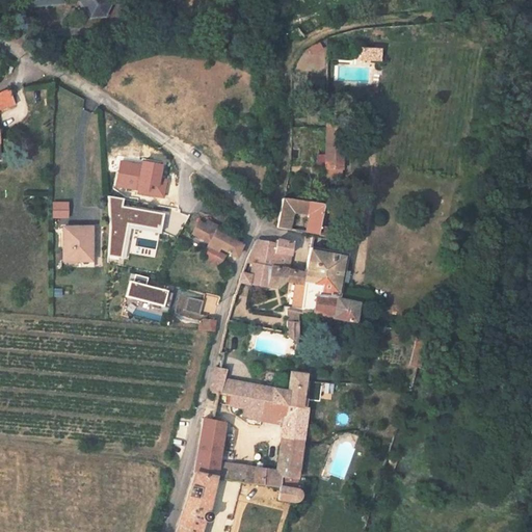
[(64,5),(64,0),(76,0),(76,2),(89,17),(100,21),(111,12),(109,0),(31,0),(34,11),(64,5)]
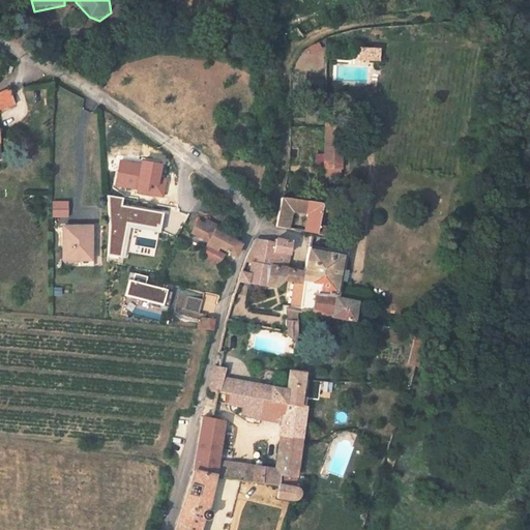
[(319,51),(332,45),(330,37),(316,43),(319,51)]
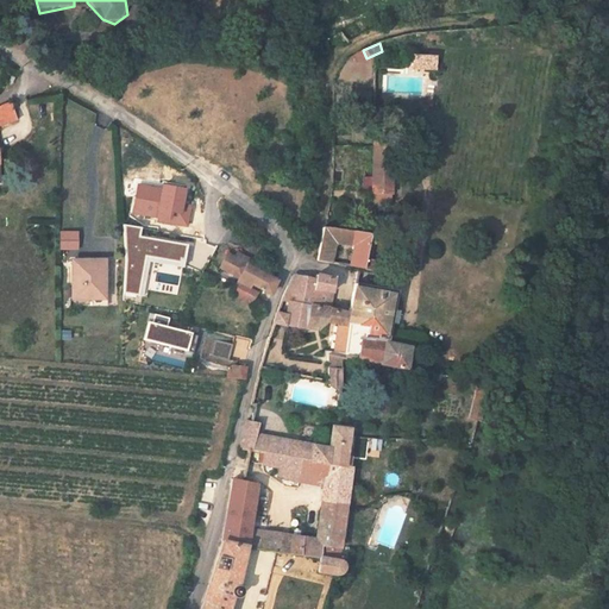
[(433,69),(433,54),(409,54),(409,69),(433,69)]
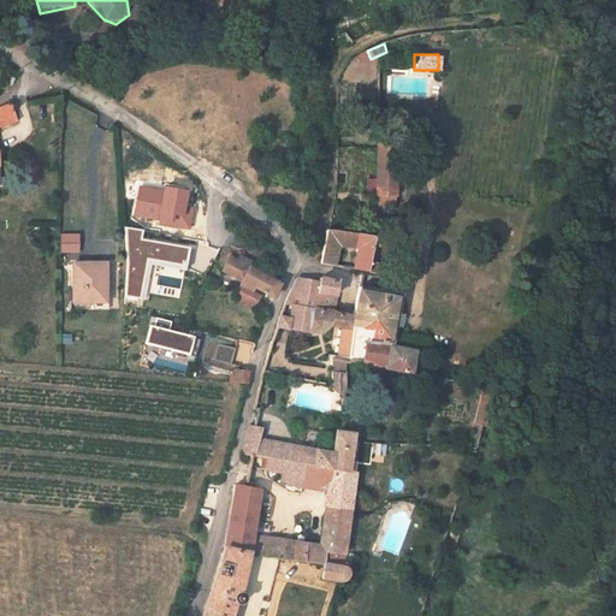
[(1,130),(21,122),(15,105),(0,110),(0,188),(5,188),(1,130)]
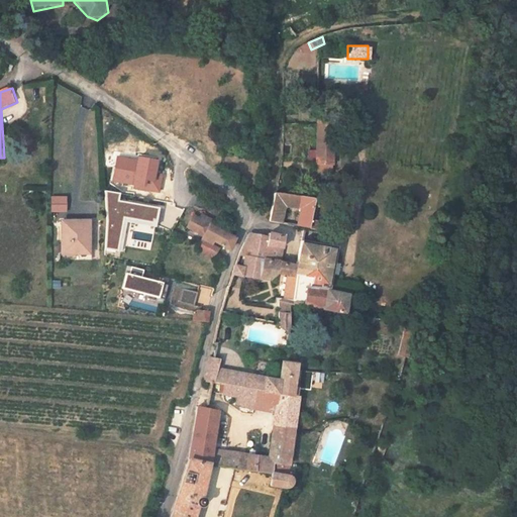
[(333,168),(337,118),(320,117),(319,125),(313,200),(319,200),(320,193),(323,193),(326,168),(333,168)]
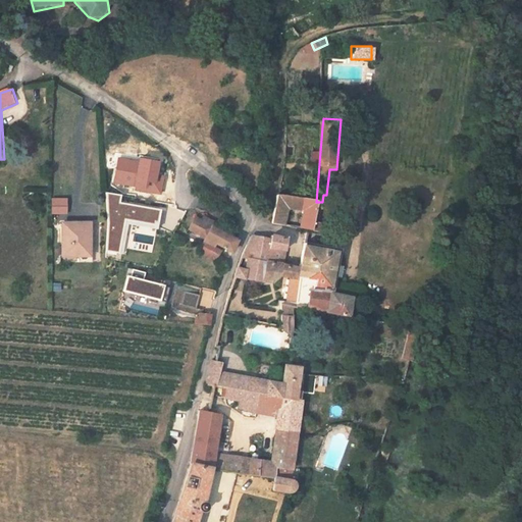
[(160,195),(164,177),(157,176),(160,162),(142,159),(141,162),(119,158),(115,184),(136,187),(136,190),(160,195)]
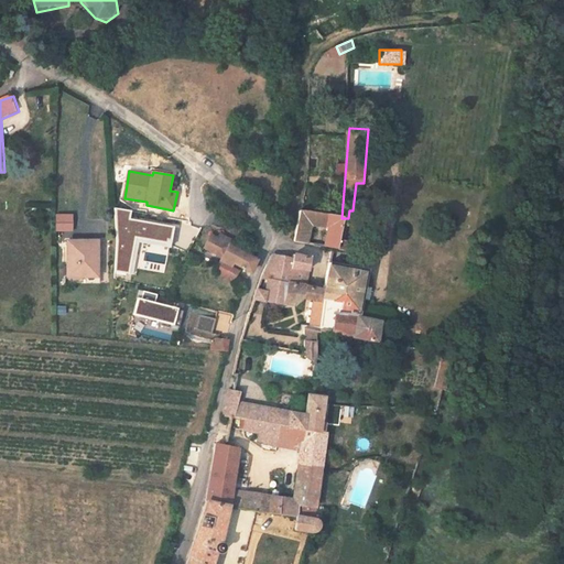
[(171,245),(174,227),(130,218),(130,210),(116,208),(118,241),(116,271),(129,273),(136,238),(171,245)]
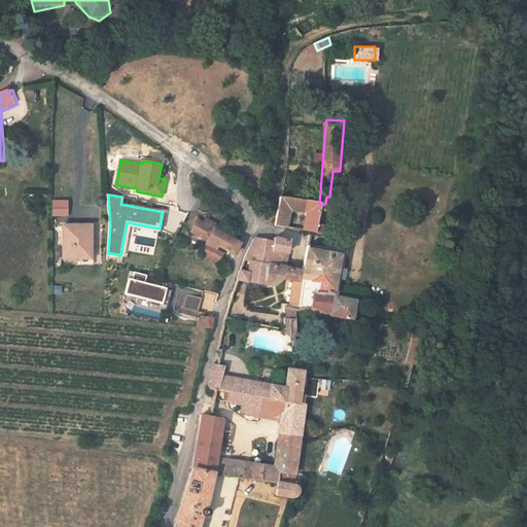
[(316,234),(318,209),(319,205),(279,200),(275,223),(276,225),(277,226),(294,231),(297,217),(303,217),(301,232),(308,233),(316,234)]
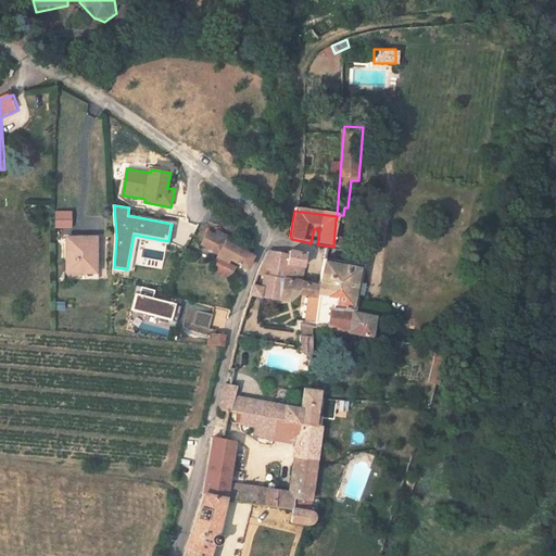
[(72,227),(72,212),(57,212),(57,227),(72,227)]
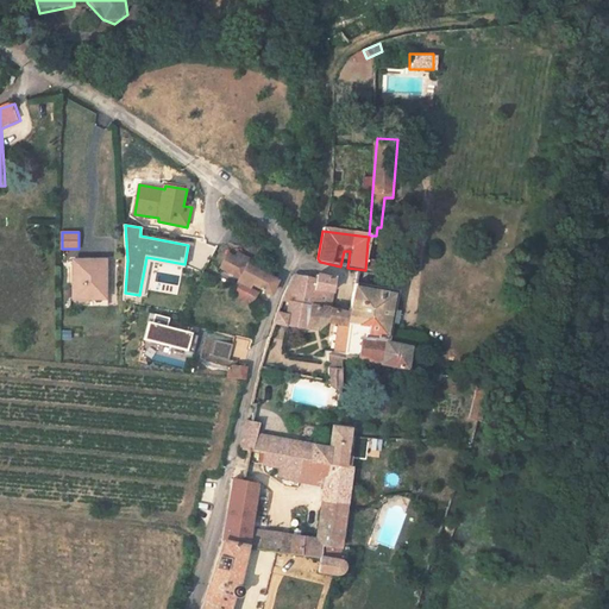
[(239,281),(245,265),(248,259),(236,253),(233,259),(225,256),(218,271),(239,281)]
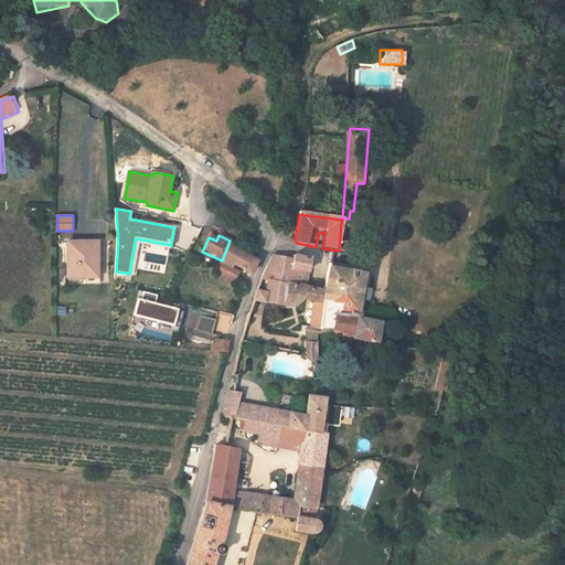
[(102,279),(100,242),(68,242),(68,279),(102,279)]
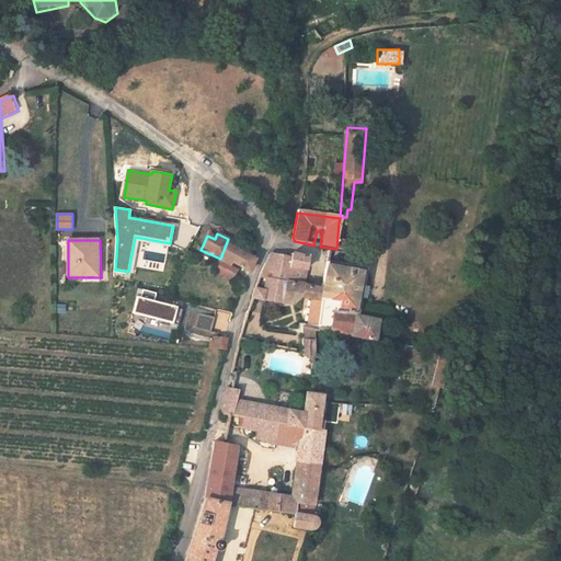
[(255,258),(226,244),(220,259),(214,274),(227,279),(229,272),(226,268),(228,263),(250,272),(255,258)]
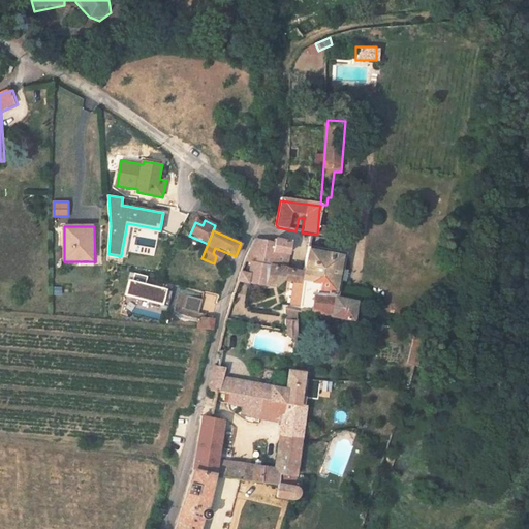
[(287,258),(290,244),(275,242),(274,245),(273,255),(287,258)]
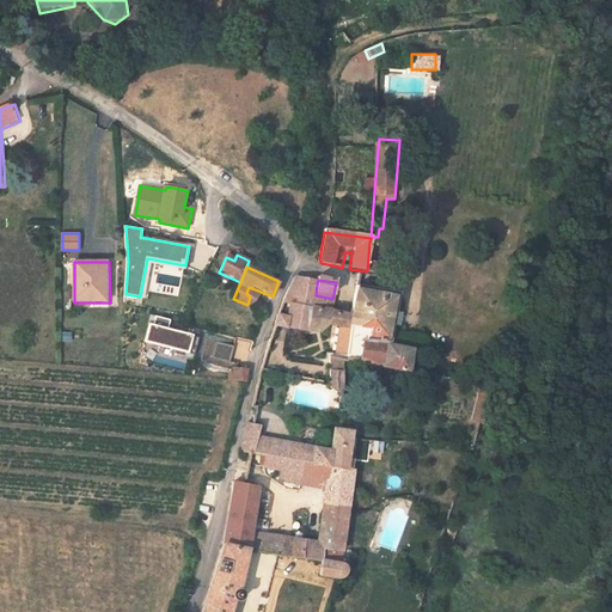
[(331,312),(332,299),(316,295),(317,283),(295,281),(288,292),(306,295),(303,306),(331,312)]
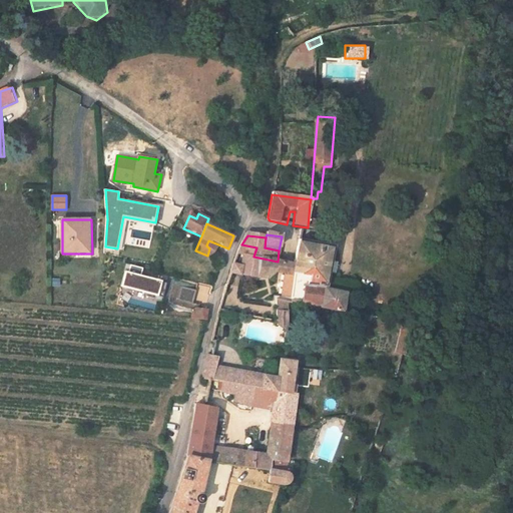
[(326,292),(328,276),(330,264),(333,246),(298,240),(295,265),(291,305),(297,306),(344,314),(346,295),(326,292)]
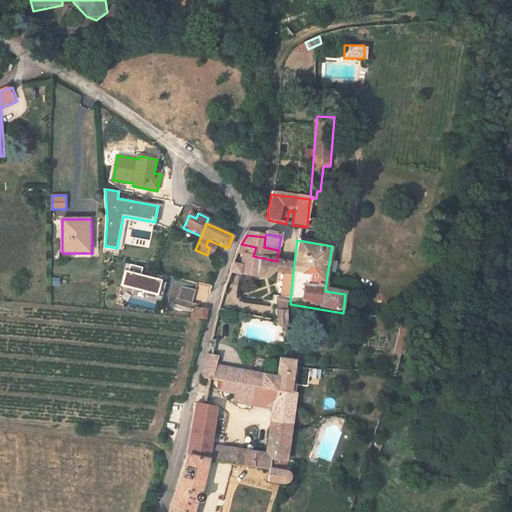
[(253,256),(256,247),(241,244),(234,258),(241,259),(240,268),(232,266),(229,275),(248,278),(253,256)]
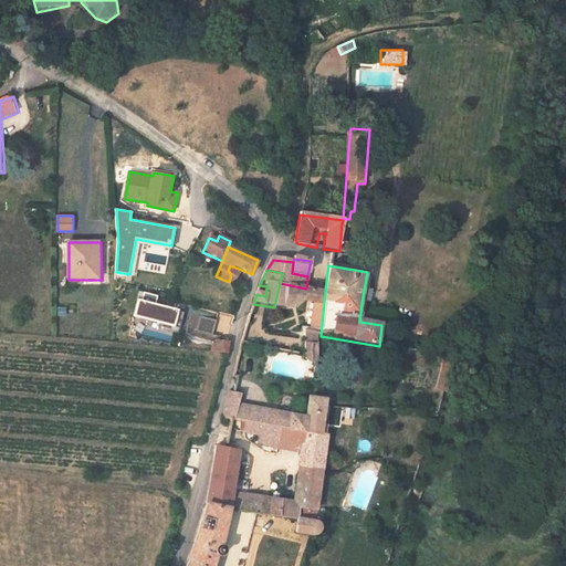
[(321,336),(325,292),(306,289),(280,283),(274,307),(253,304),(241,343),(243,344),(261,348),(266,332),(290,338),(291,331),(293,318),(289,317),(290,308),(294,310),(296,302),(312,304),(308,322),(306,334),(321,336)]
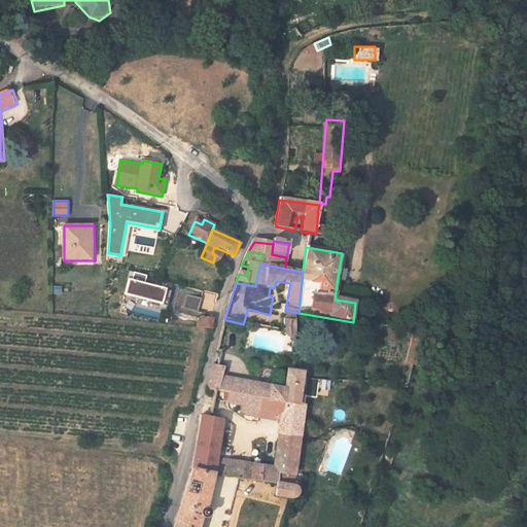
[(348,284),(350,272),(339,271),(337,283),(348,284)]
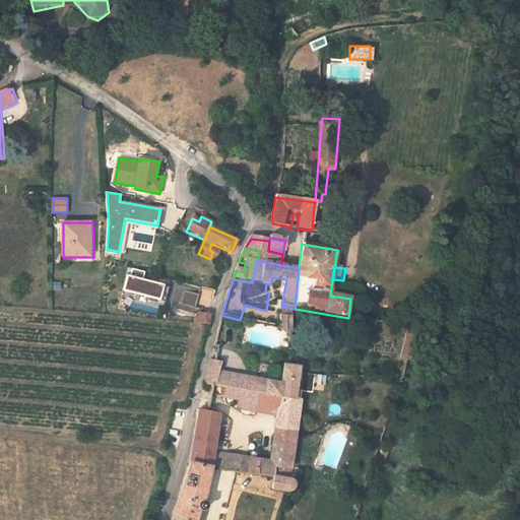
[(165,284),(143,278),(145,271),(133,268),(131,276),(128,275),(124,289),(160,300),(165,284)]
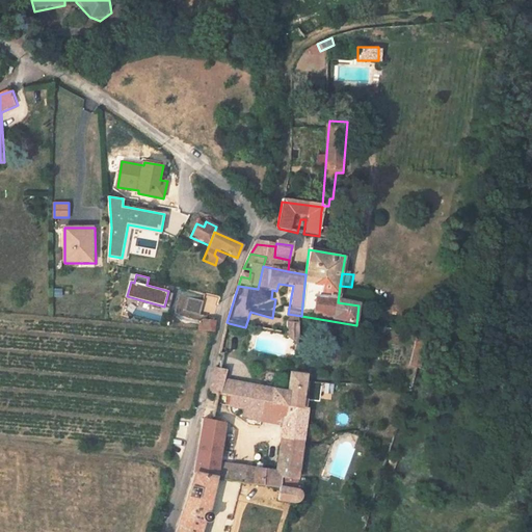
[(288,314),(290,302),(275,299),(273,311),(288,314)]
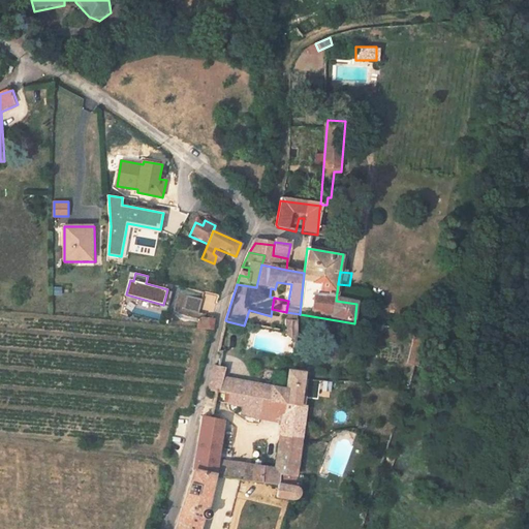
[(303,338),(306,315),(300,314),(286,312),(284,336),(285,337),(303,338)]
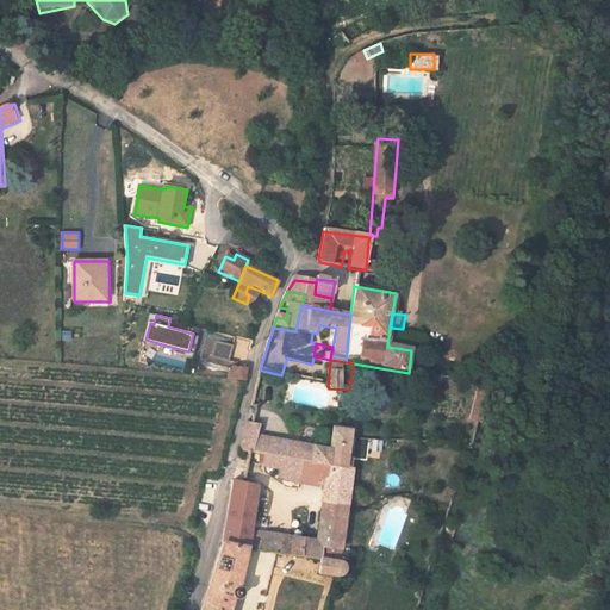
[(244,380),(244,368),(235,367),(232,378),(244,380)]
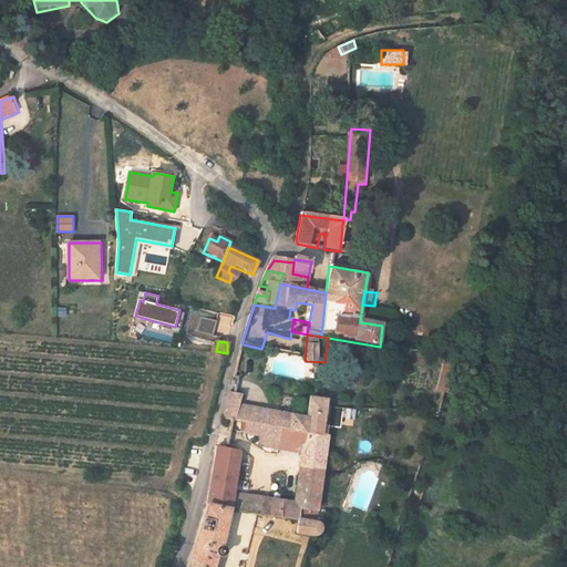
[(320,429),(321,419),(323,403),(308,400),(305,418),(238,406),(240,395),(229,394),(224,421),(225,421),(244,424),(326,437),(328,430),(320,429)]
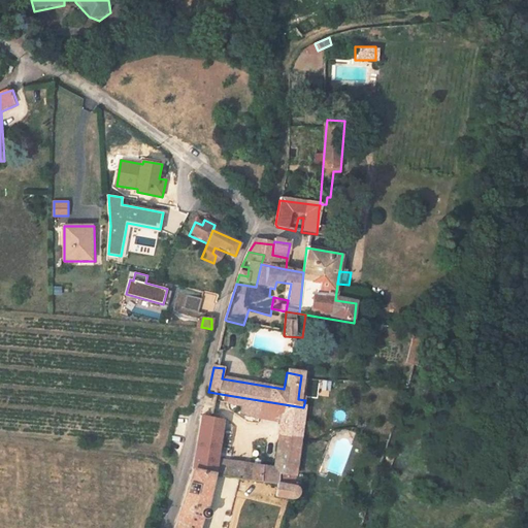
[(291,490),(303,407),(227,395),(226,405),(241,408),(240,417),(281,423),(274,470),(264,469),(261,485),(276,487),(291,490)]
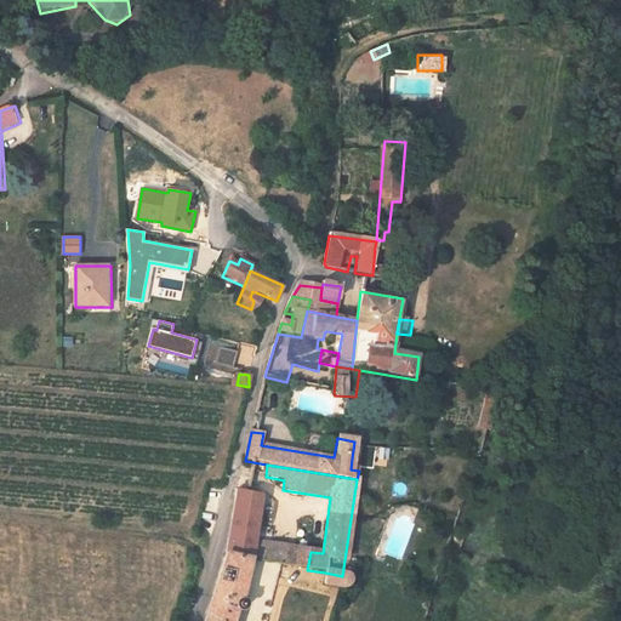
[(255,541),(262,499),(249,496),(238,495),(228,553),(251,558),(251,560),(284,565),(286,547),(255,541)]
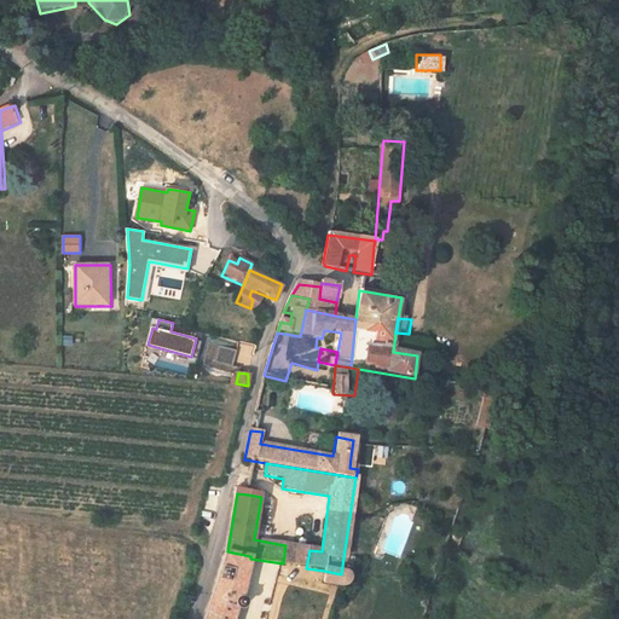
[(306,568),(310,550),(295,548),(291,566),(306,568)]
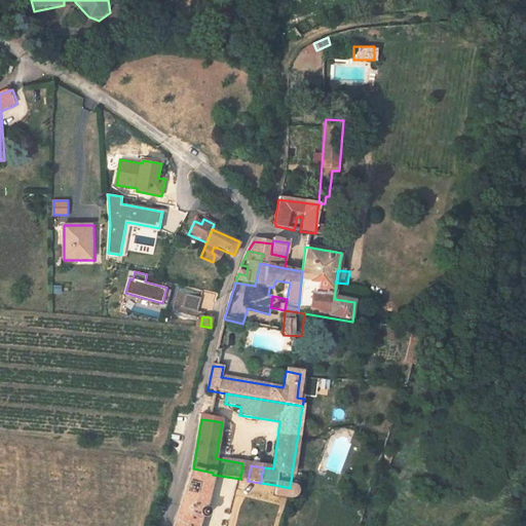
[(203,510),(213,475),(213,473),(193,468),(179,525),(199,525),(201,520),(202,518),(204,518),(205,518),(208,517),(208,515),(208,513),(207,512),(203,510)]
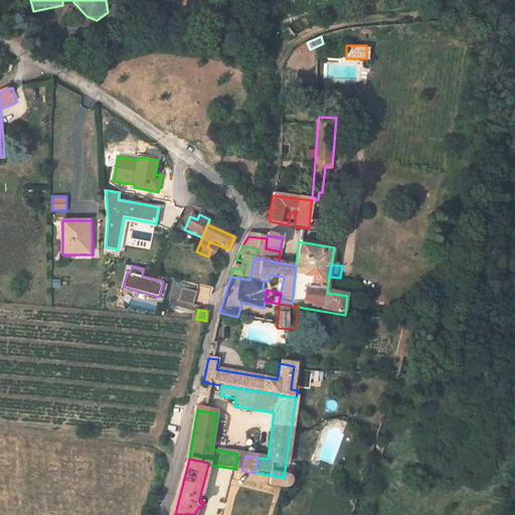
[(290,487),(290,484),(290,482),(289,480),(288,479),(284,478),(270,475),(268,487),(280,490),(285,491),(287,489),(289,488),(290,487)]
